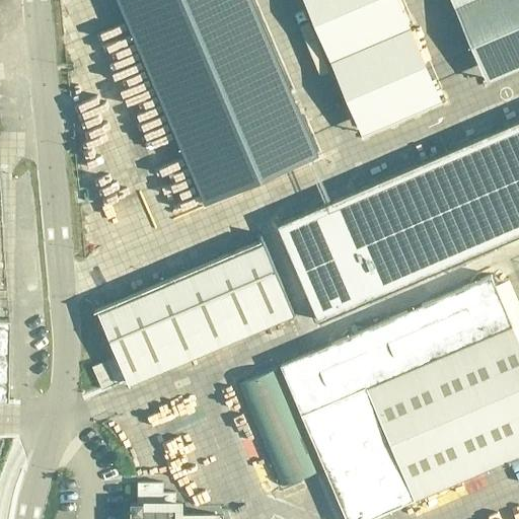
[(118,0),(204,203),(316,155),(250,0),(118,0)]
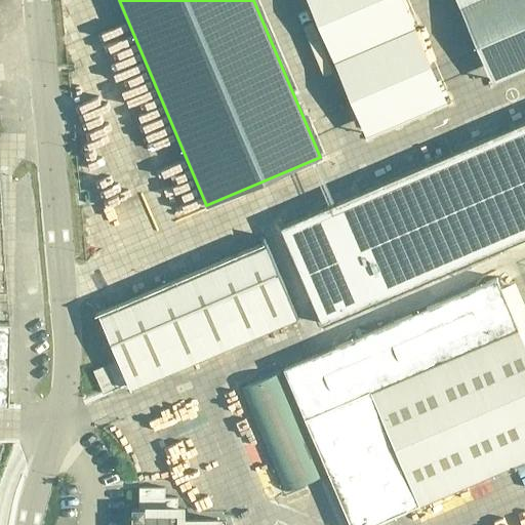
[(524,0),(309,0),(363,146),(452,113),(442,85),(454,80),(450,69),(460,65),(454,49),(473,42),(491,93),(524,80),(524,0)]
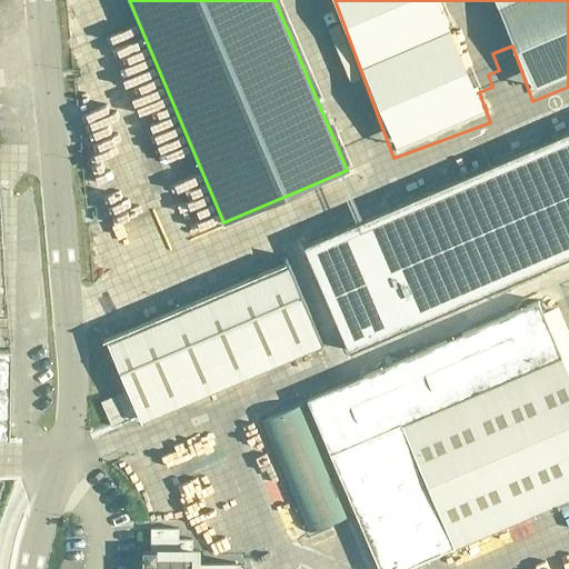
[(460,179),(303,247),(349,352),(568,258),(568,132),(481,170),(479,167),(459,176),(460,179)]
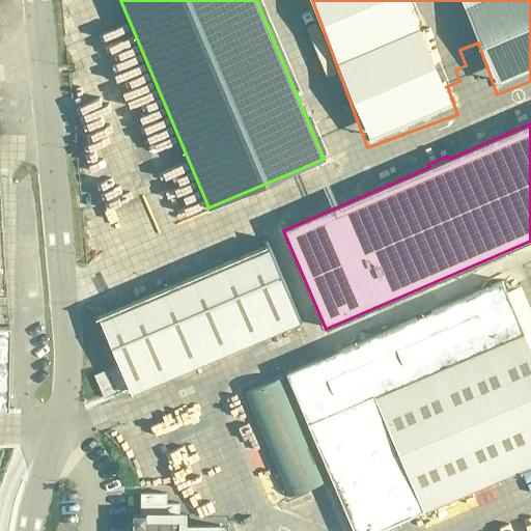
[(114,258),(132,250),(100,180),(82,188),(114,258)]
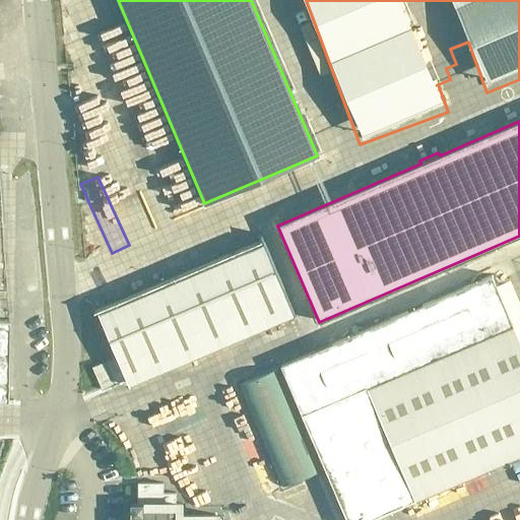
[(263,241),(98,311),(117,358),(127,380),(129,385),(295,315),(263,241)]
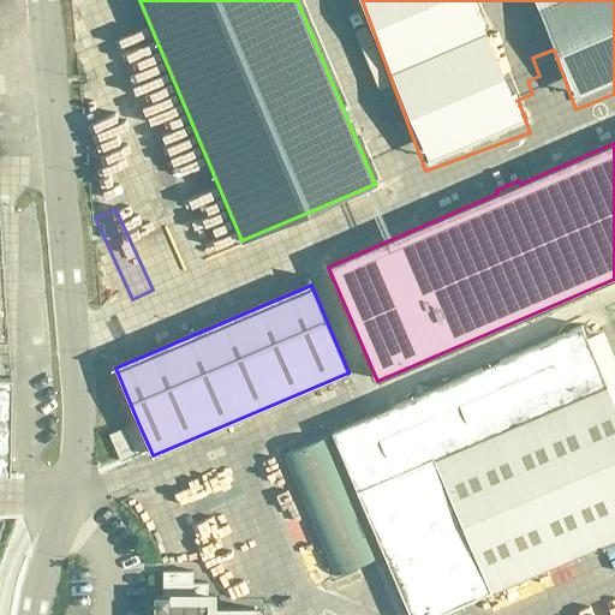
[(581,327),(333,434),(410,614),(436,614),(614,538),(614,405),(586,339),(581,327)]
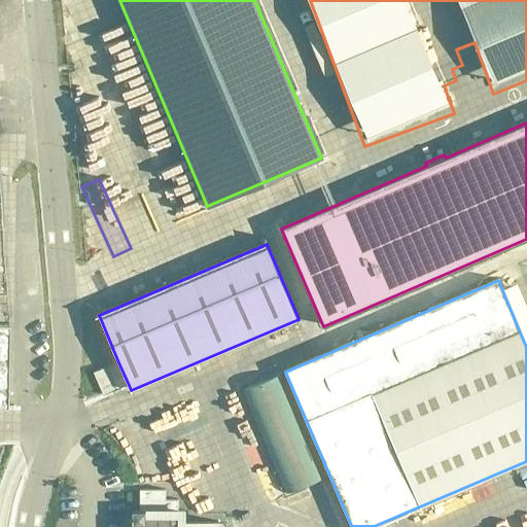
[(0,407),(7,408),(8,325),(0,324),(0,407)]
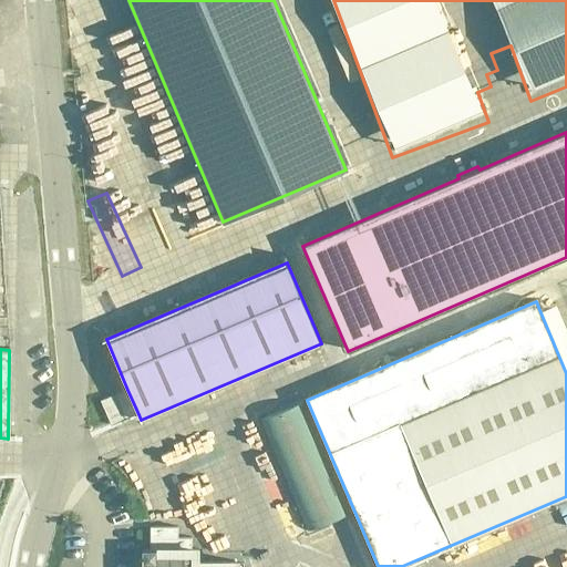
[(259,422),(280,472),(278,473),(282,484),(285,483),(292,501),(289,502),(299,524),(301,523),(307,534),(351,514),(303,402),(259,422)]
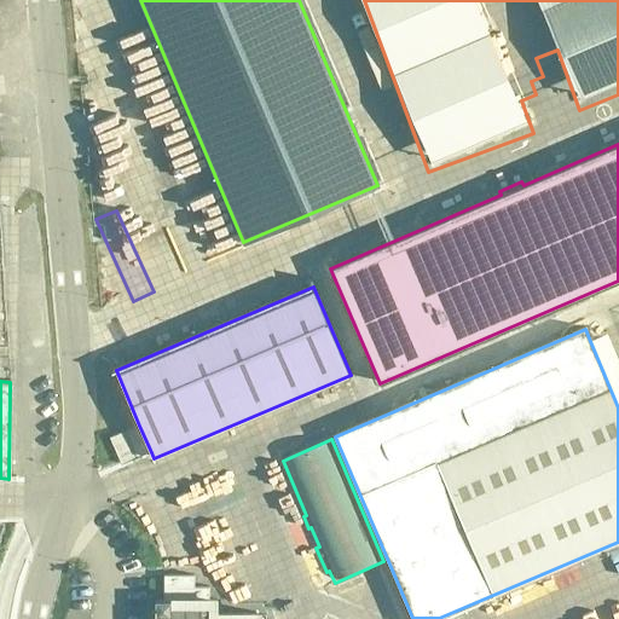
[(258,618),(258,614),(214,614),(214,600),(208,600),(208,588),(192,588),(192,576),(163,576),(163,600),(156,600),(156,618),(258,618)]
